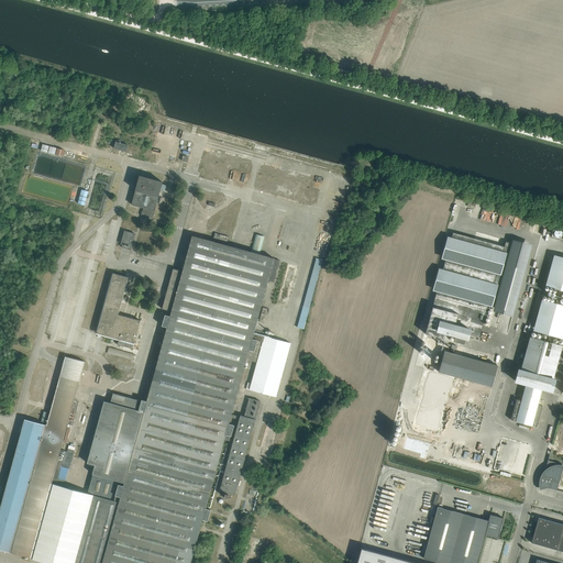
[(127,152),(128,146),(129,145),(121,143),(121,141),(117,140),(114,148),(127,152)]
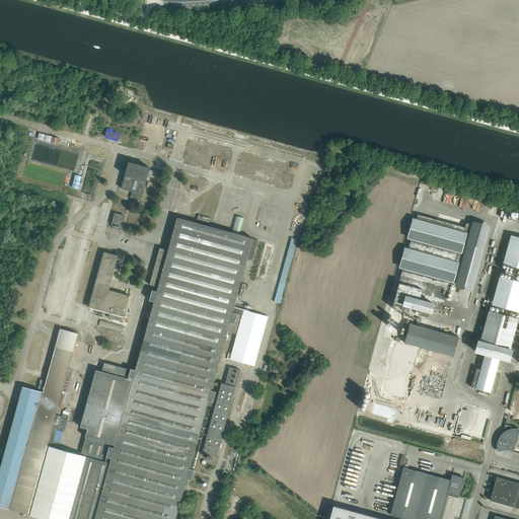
[(122,189),(132,192),(132,194),(131,194),(130,198),(141,201),(142,195),(150,167),(129,162),(122,189)]
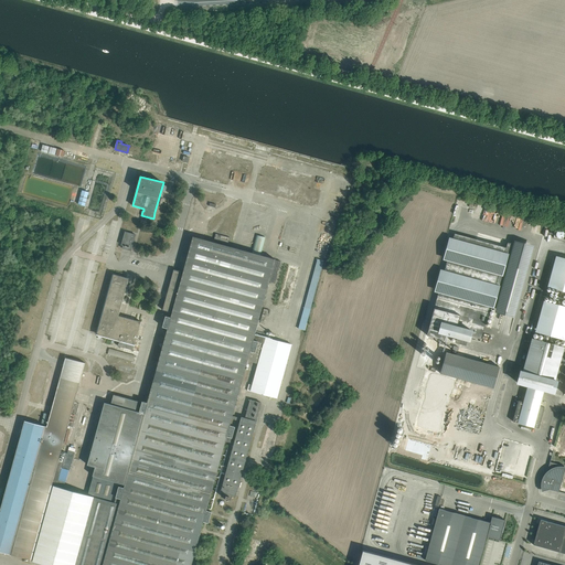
[(78,204),(85,206),(88,192),(82,190),(78,204)]
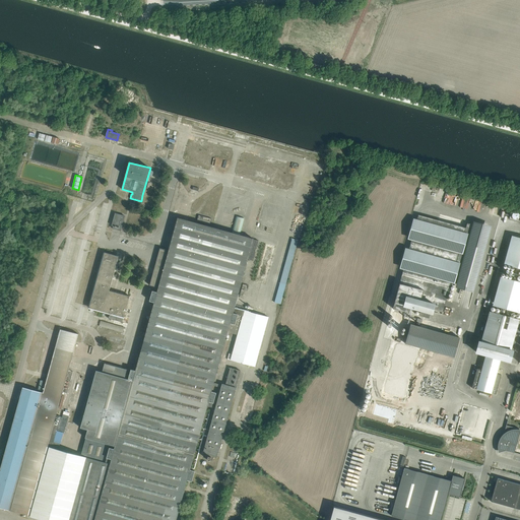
[(121,231),(125,216),(115,213),(112,225),(114,225),(113,229),(121,231)]
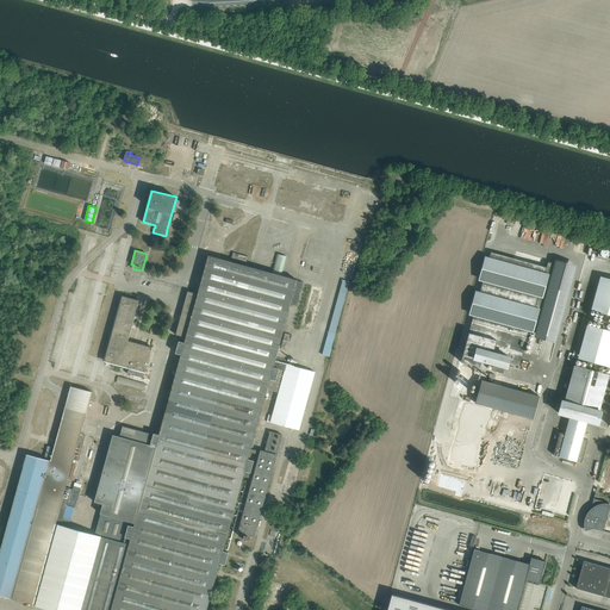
[(491,251),(472,321),(528,336),(529,331),(547,267),(546,267),(491,251)]
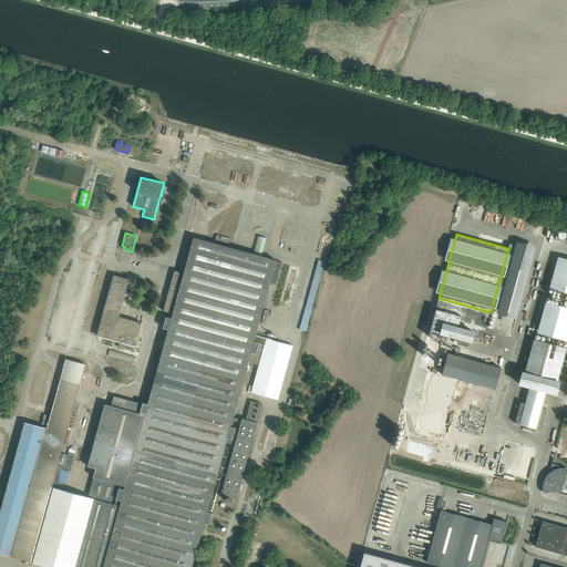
[(230,238),(217,235),(215,241),(229,245),(230,238)]
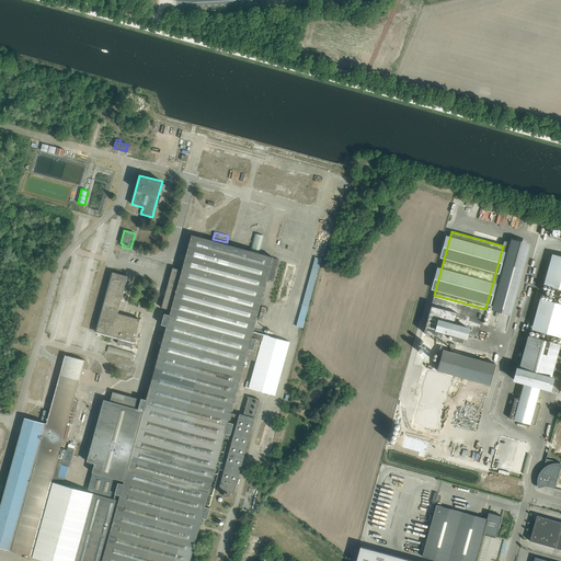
[(278,259),(229,245),(192,236),(169,315),(164,313),(162,324),(167,327),(147,400),(141,399),(139,409),(144,411),(125,481),(124,485),(118,483),(115,494),(121,496),(119,501),(103,560),(189,560),(202,517),(207,519),(210,508),(205,507),(224,438),(229,439),(233,423),(228,422),(229,415),(230,413),(245,358),(256,362),(250,382),(247,381),(245,387),(275,396),(289,342),(252,332),(267,279),(273,282),(278,259)]
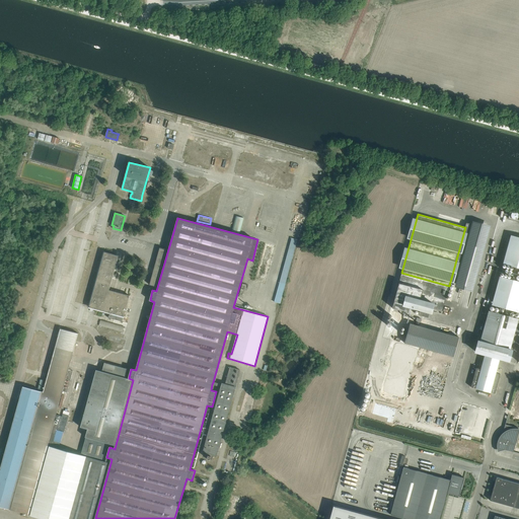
[(465,227),(450,282),(455,283),(474,289),(491,229),(471,224),(465,222),(464,227),(465,227)]
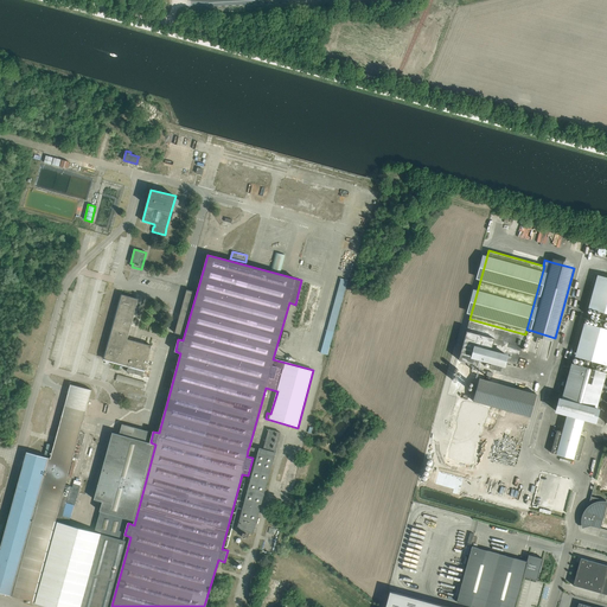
[(606,278),(599,275),(588,310),(606,314),(606,278)]
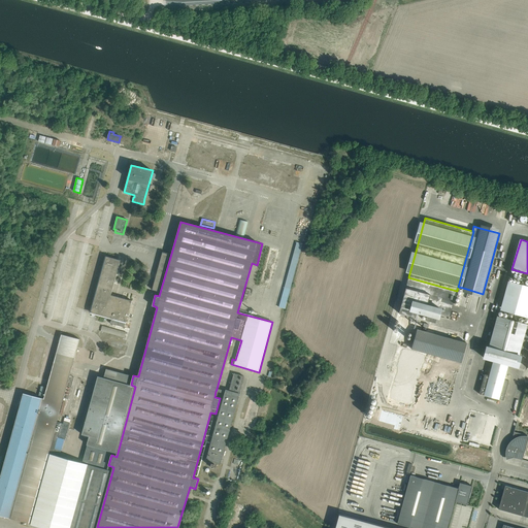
[(302,243),(301,243),(296,242),(285,287),(278,306),(285,308),(290,289),(302,243)]
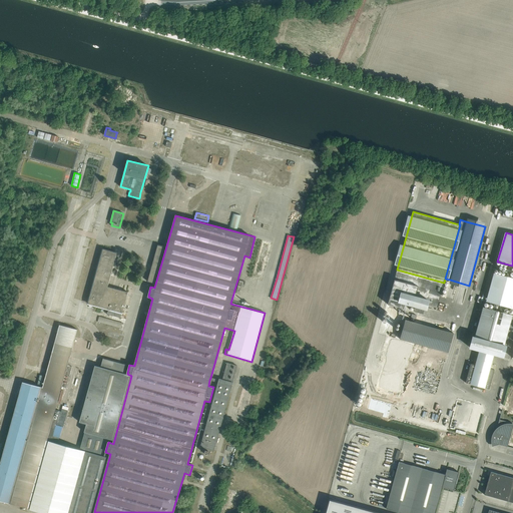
[(164,246),(157,244),(147,282),(154,284),(164,246)]
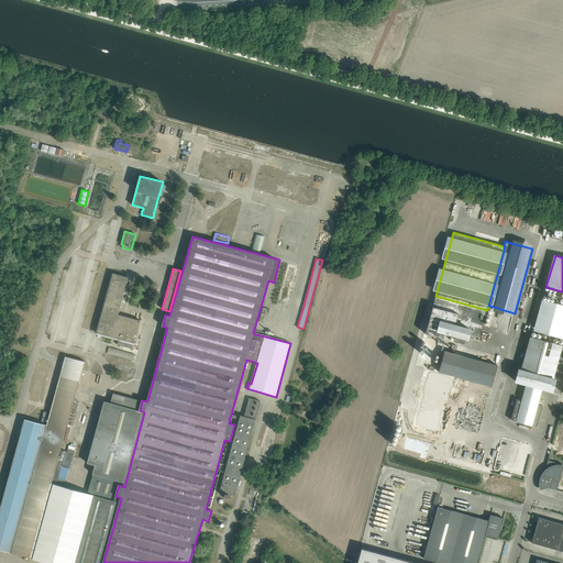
[(97,333),(119,339),(134,343),(141,321),(118,315),(129,277),(113,273),(97,333)]
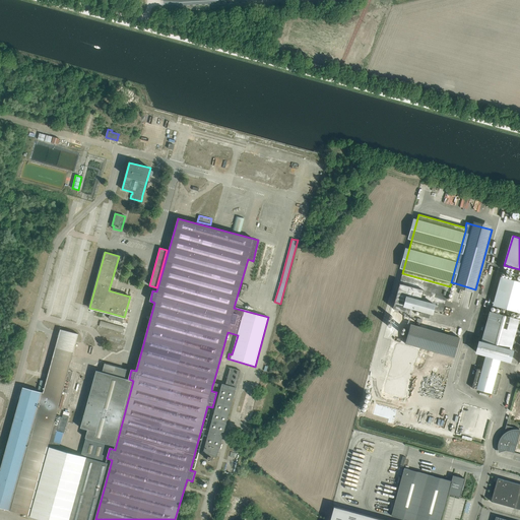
[(402,273),(393,308),(408,313),(410,308),(430,313),(431,308),(443,312),(450,286),(402,273)]
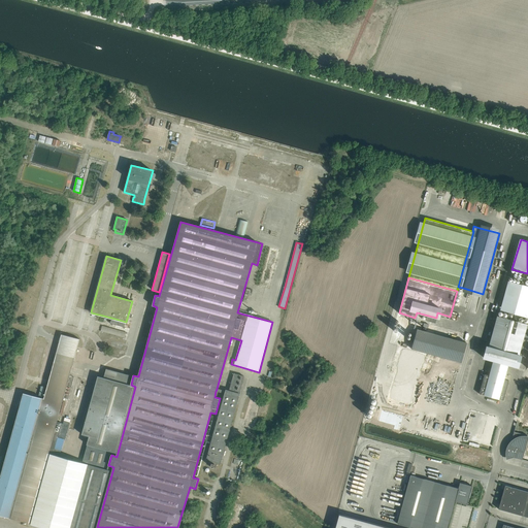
[(527,317),(527,288),(508,283),(500,311),(527,320),(527,317)]
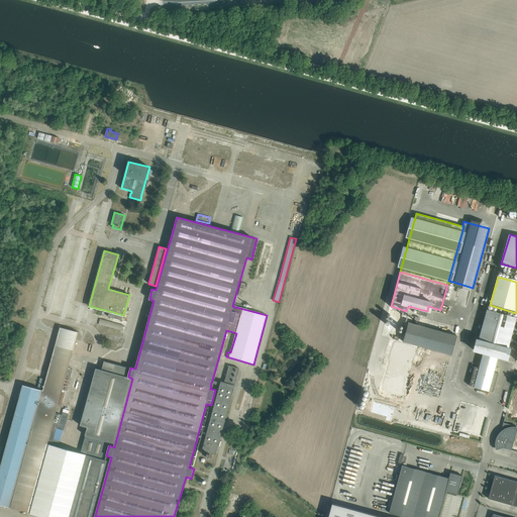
[(515,316),(488,309),(476,351),(483,353),(498,357),(504,359),(515,316)]
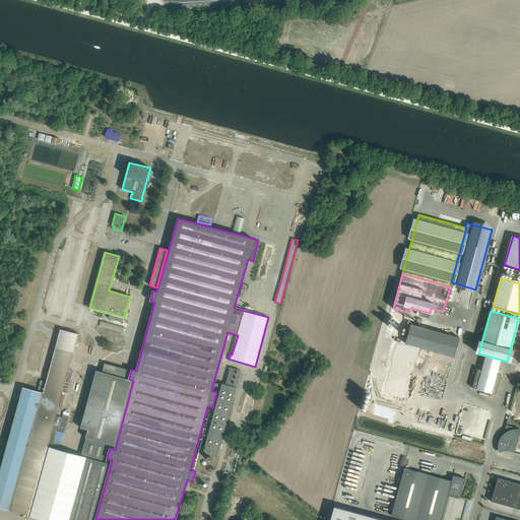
[(124,317),(110,313),(109,318),(122,322),(124,317)]
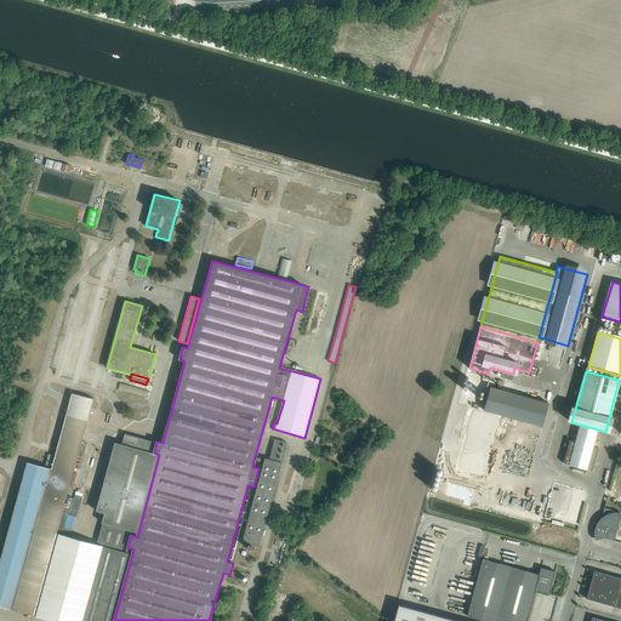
[(491,387),(485,411),(543,427),(550,403),(491,387)]
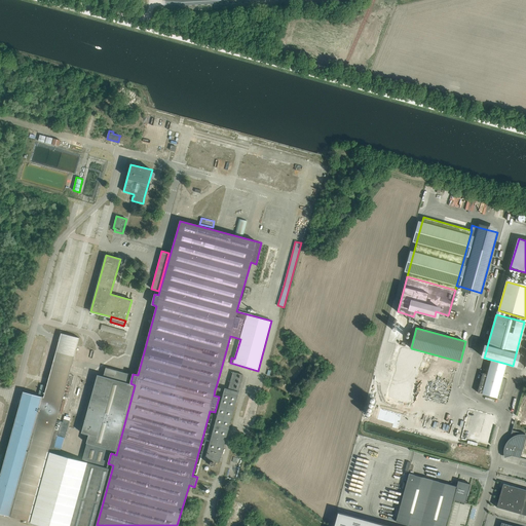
[(68,398),(71,385),(74,376),(69,375),(79,338),(61,333),(53,361),(50,361),(47,372),(50,373),(43,398),(11,517),(31,522),(50,452),(48,452),(54,430),(59,431),(61,421),(57,420),(64,397),(68,398)]
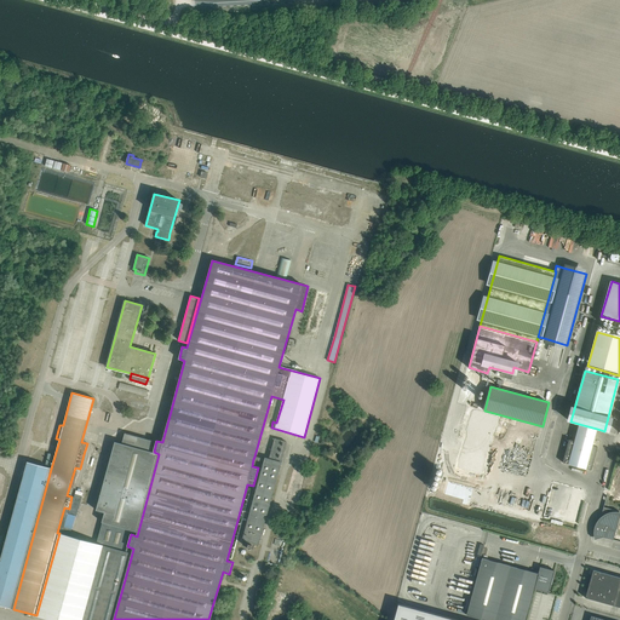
[(592,446),(597,429),(579,424),(574,441),(569,440),(562,463),(591,470),(597,447),(592,446)]
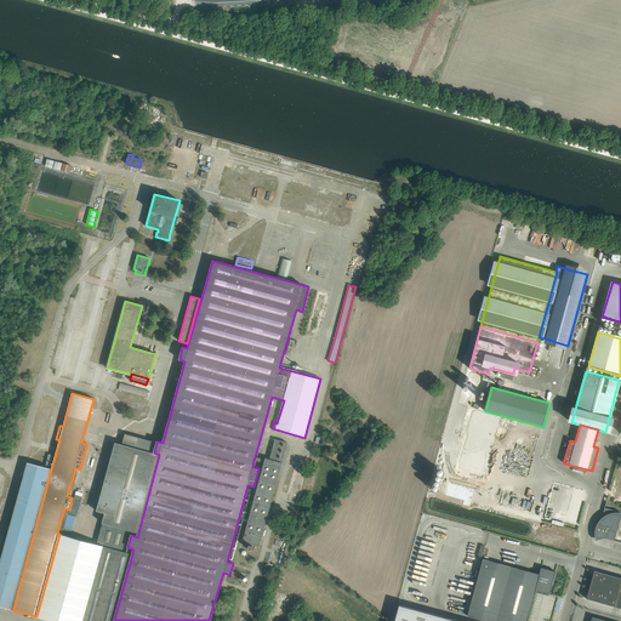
[(159,455),(154,453),(149,453),(153,442),(125,433),(121,444),(115,443),(96,511),(104,513),(102,523),(138,533),(159,455)]
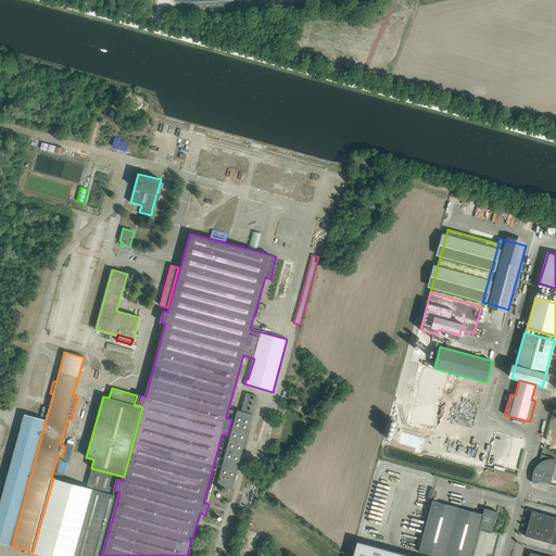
[(237,412),(228,409),(227,412),(237,414),(217,484),(222,485),(219,490),(226,492),(228,487),(231,488),(256,396),(247,393),(241,412),(238,411),(237,412)]
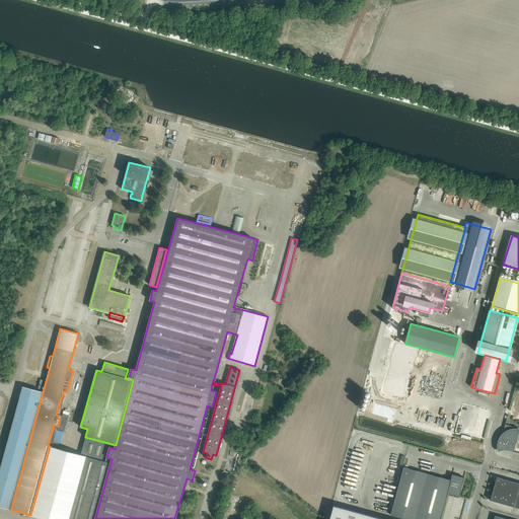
[(0,506),(11,510),(43,392),(23,386),(21,391),(0,469),(0,506)]
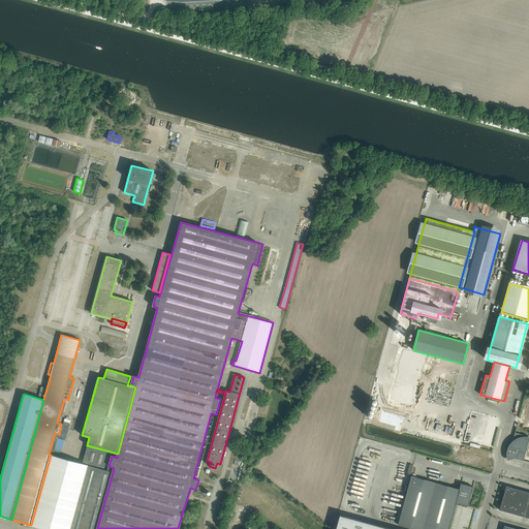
[(241,418),(245,421),(243,427),(254,430),(261,400),(251,397),(247,413),(243,412),(241,418)]
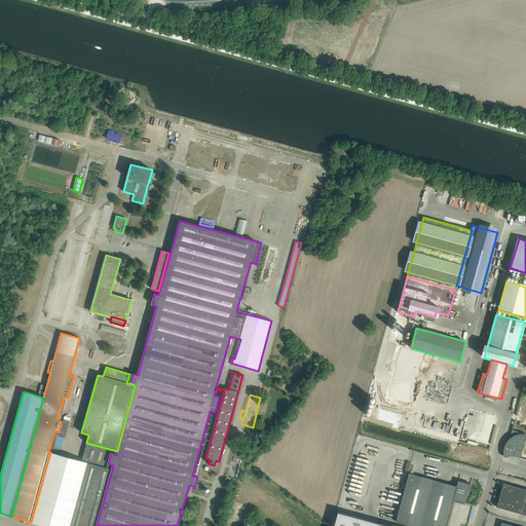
[(61,421),(59,431),(58,436),(65,438),(70,420),(64,419),(63,422),(61,421)]
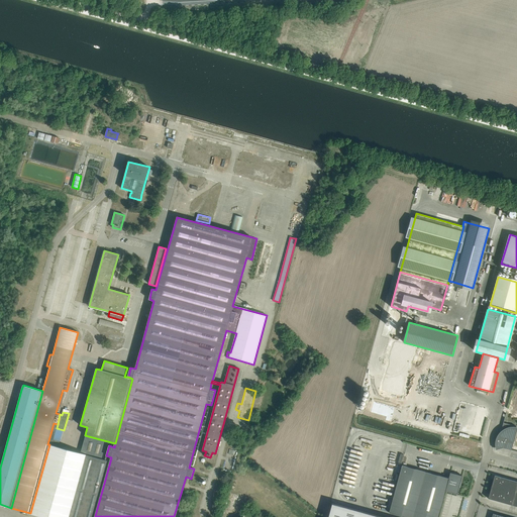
[(501,432),(499,434),(498,436),(497,439),(496,441),(496,444),(496,447),(496,449),(503,447),(516,451),(516,450),(511,449),(513,444),(511,443),(516,426),(504,423),(506,413),(501,432)]
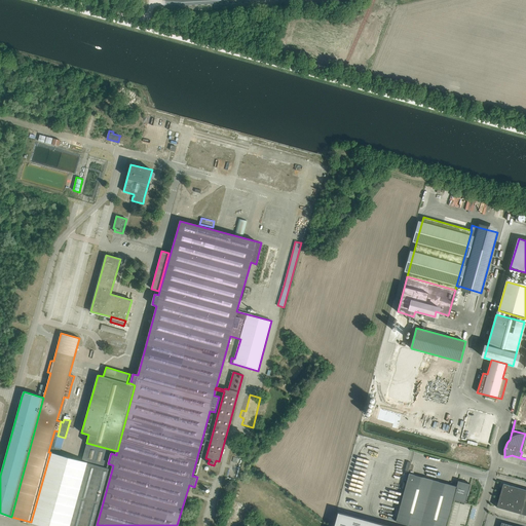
[(54,447),(58,436),(59,431),(54,430),(48,452),(50,452),(59,455),(61,449),(54,447)]
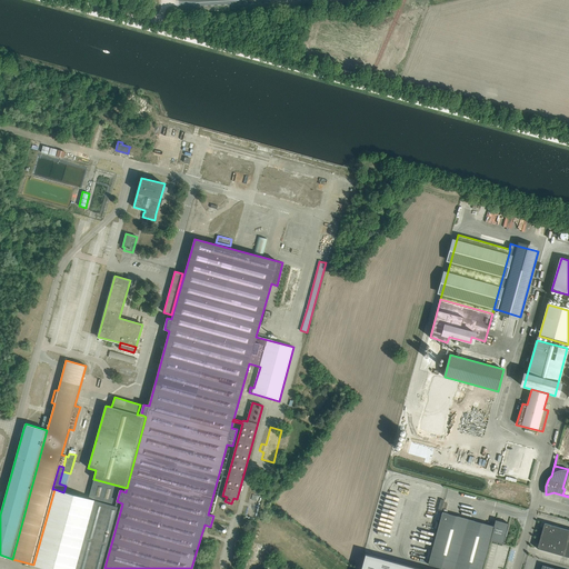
[(89,499),(63,492),(55,489),(33,565),(33,566),(47,568),(105,568),(121,508),(89,499)]
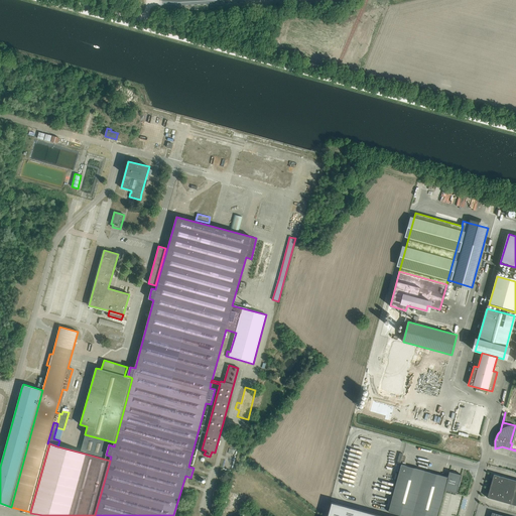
[(449,472),(447,477),(401,465),(388,512),(404,515),(437,515),(444,490),(457,493),(462,475),(449,472)]
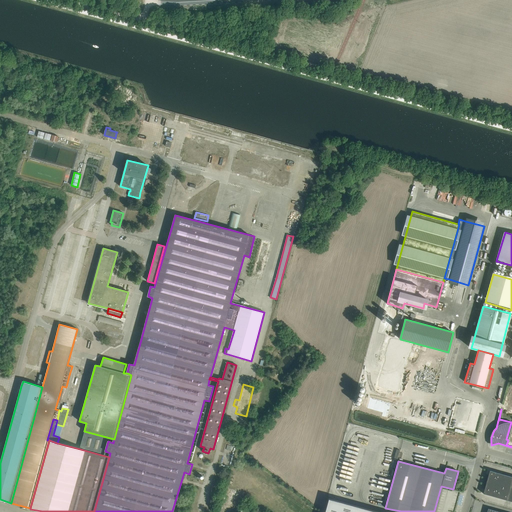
[(511,476),(490,470),(483,494),(511,501),(511,476)]
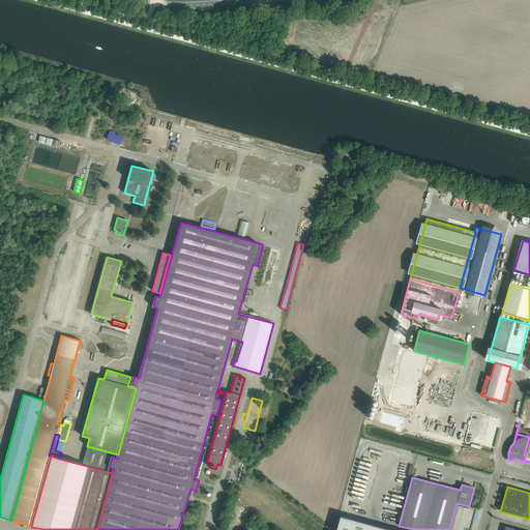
[(232,520),(235,521),(238,512),(243,514),(245,508),(237,506),(232,520)]
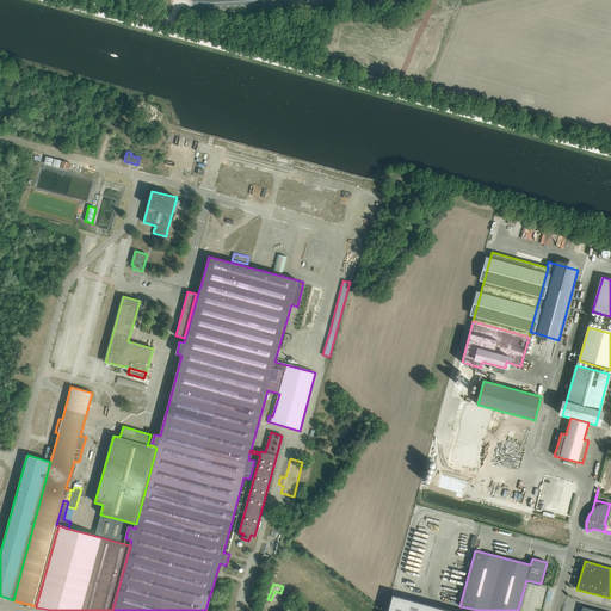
[(451,610),(393,594),(387,610),(451,610)]
